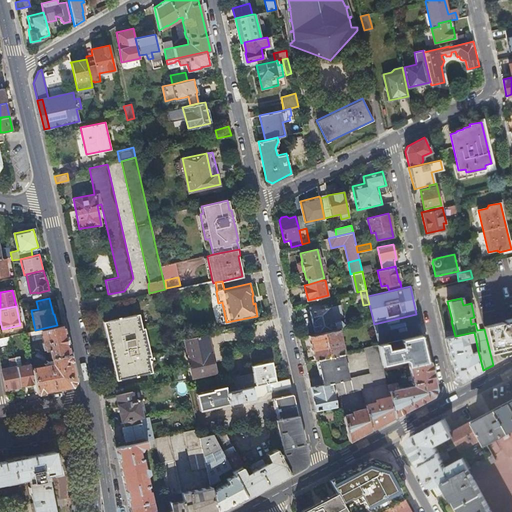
[(310,311),(314,331),(333,327),(329,307),(310,311)]
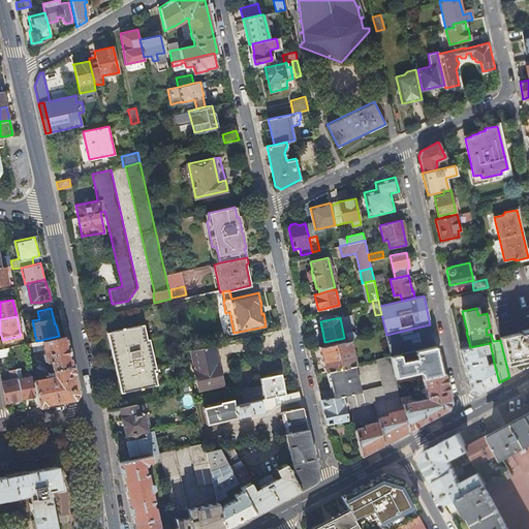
[(139,325),(153,385),(157,384),(144,324),(139,325)]
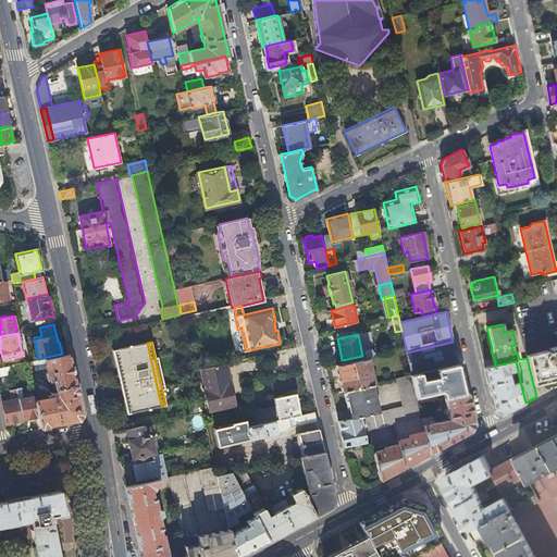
[(434,370),(458,364),(453,342),(407,353),(411,375),(420,373),(434,370)]
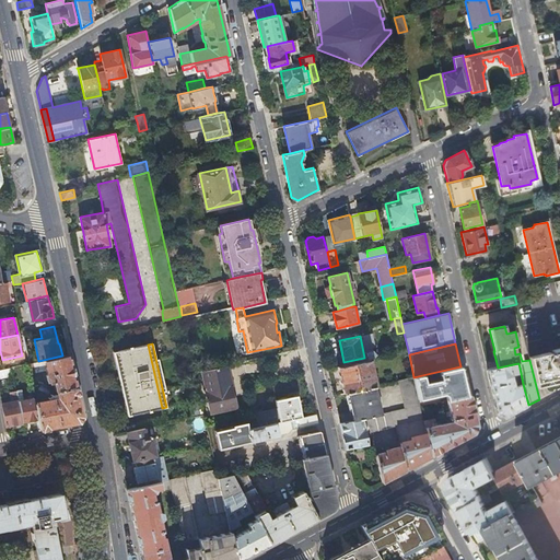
[(132,415),(162,408),(148,345),(118,352),(132,415)]
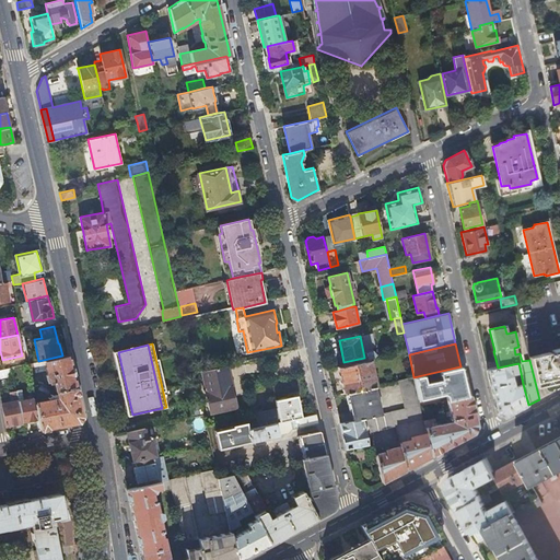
[(559,348),(551,350),(551,353),(549,353),(549,352),(529,357),(529,360),(536,386),(559,381),(559,348)]
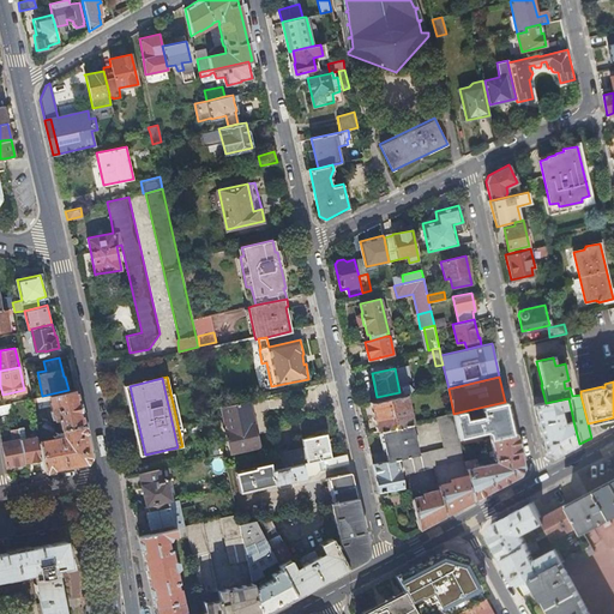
[(140,456),(145,455),(130,386),(125,386),(140,456)]
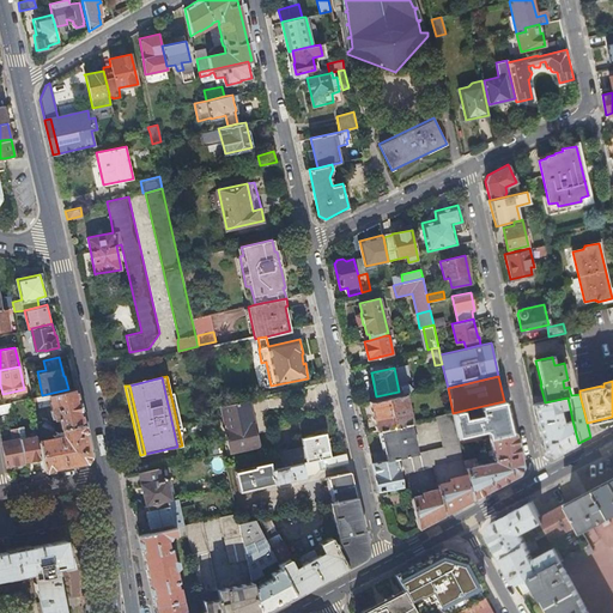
[(59,418),(61,428),(84,423),(76,388),(68,389),(42,395),(40,395),(32,398),(29,398),(31,410),(38,407),(37,405),(52,404),(53,407),(50,410),(52,414),(54,416),(58,416),(58,418),(59,418)]
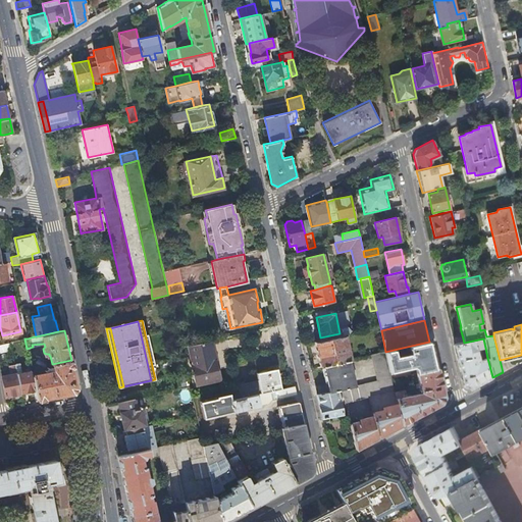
[(347,346),(344,335),(315,342),(320,366),(323,366),(350,360),(348,354),(351,354),(349,345),(347,346)]
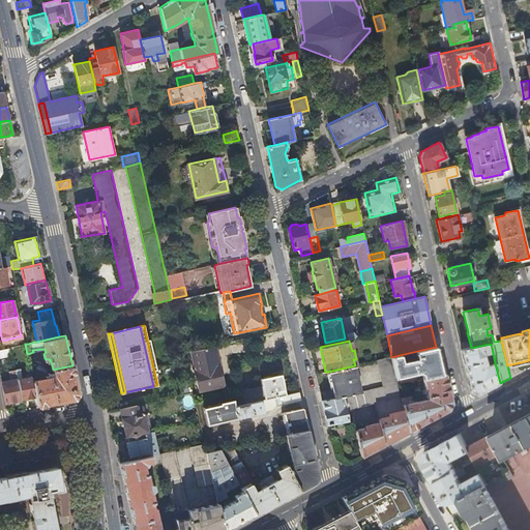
[(477,395),(500,383),(495,363),(487,365),(484,355),(493,353),(491,344),(471,348),(461,350),(471,392),(477,395)]
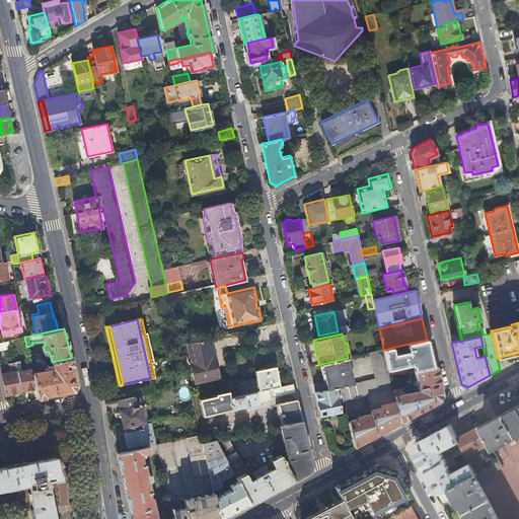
[(210,339),(187,345),(191,359),(190,360),(195,383),(219,377),(210,339)]
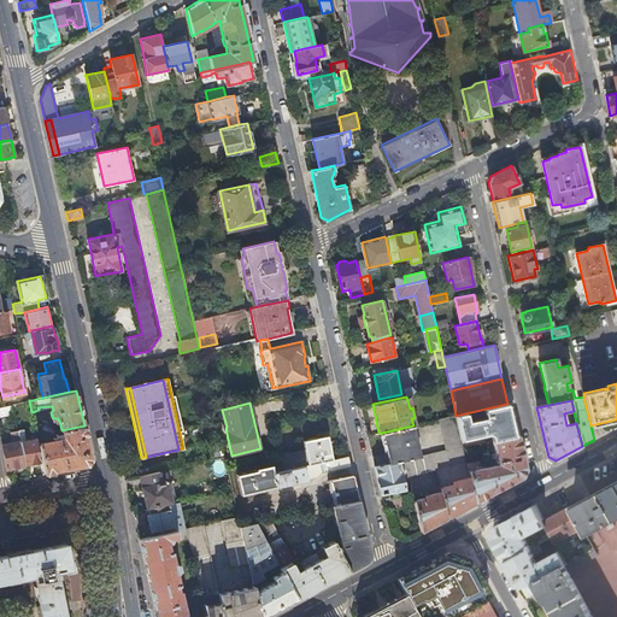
[(0,416),(15,413),(13,404),(0,406),(0,416)]
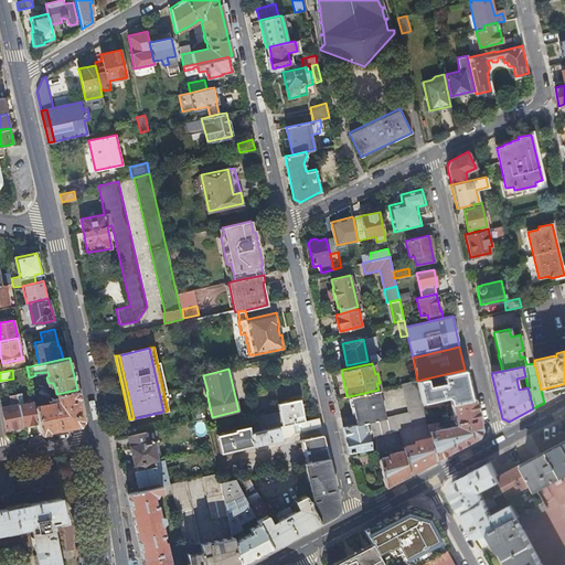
[(472,398),(465,370),(440,375),(440,377),(443,377),(444,383),(441,383),(428,386),(426,379),(417,381),(423,403),(446,397),(449,398),(450,404),(472,398)]
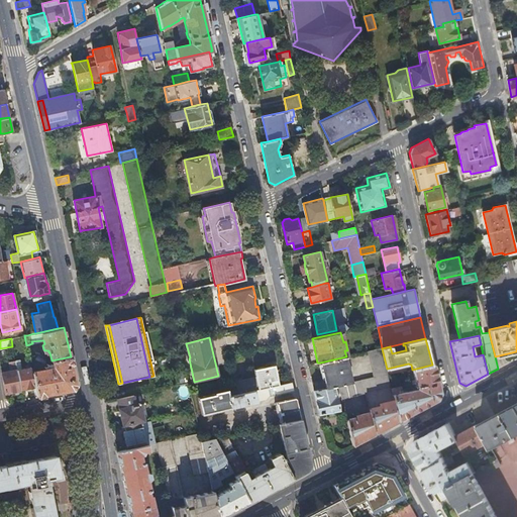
[(382,348),(369,351),(374,377),(387,374),(388,374),(387,369),(382,348)]
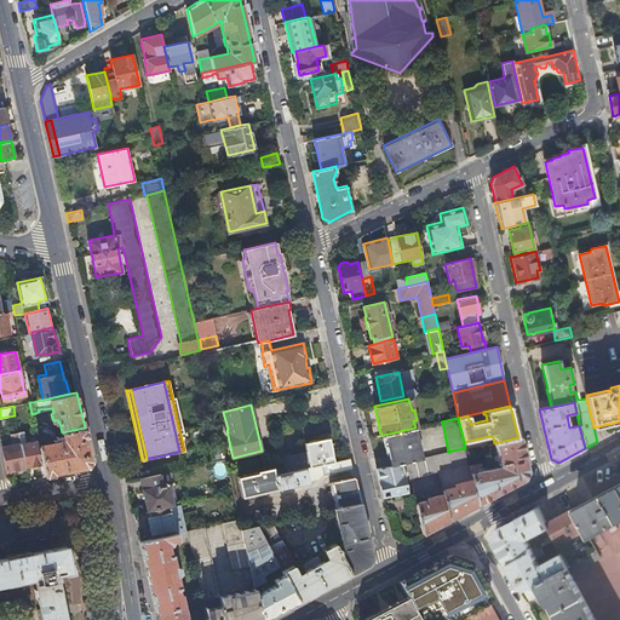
[(85,428),(62,432),(64,442),(50,445),(49,443),(38,445),(41,464),(44,476),(87,468),(92,460),(85,428)]
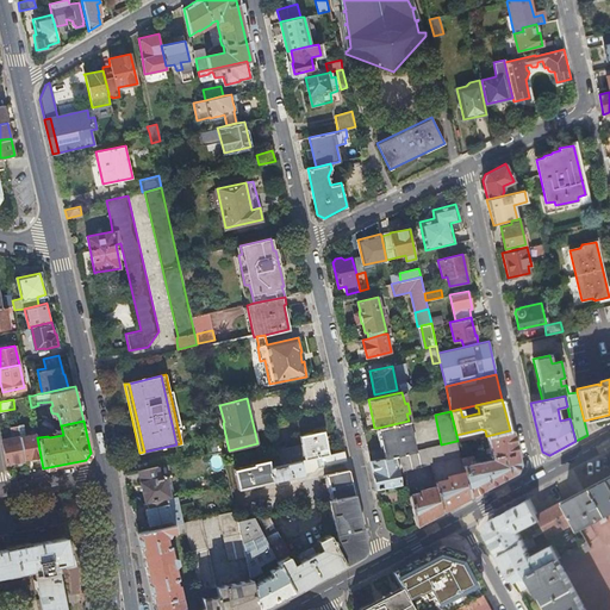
[(411,433),(409,421),(378,428),(385,458),(393,455),(399,454),(416,450),(412,437),(416,436),(415,431),(411,433)]
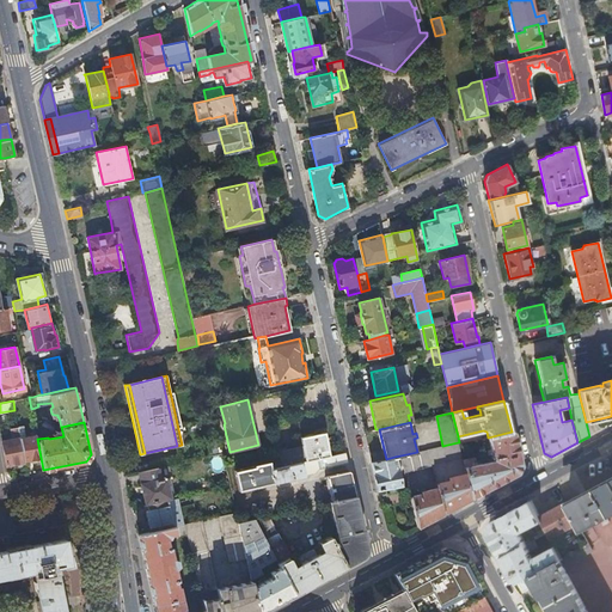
[(24,461),(19,438),(17,427),(10,428),(11,439),(1,440),(6,464),(24,461)]
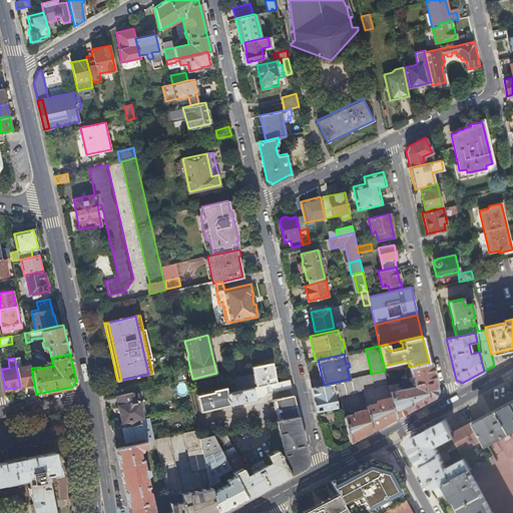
[(438,390),(431,362),(429,362),(409,367),(412,382),(409,382),(410,387),(404,388),(404,385),(397,386),(397,390),(389,392),(390,397),(395,418),(417,406),(433,398),(438,390)]
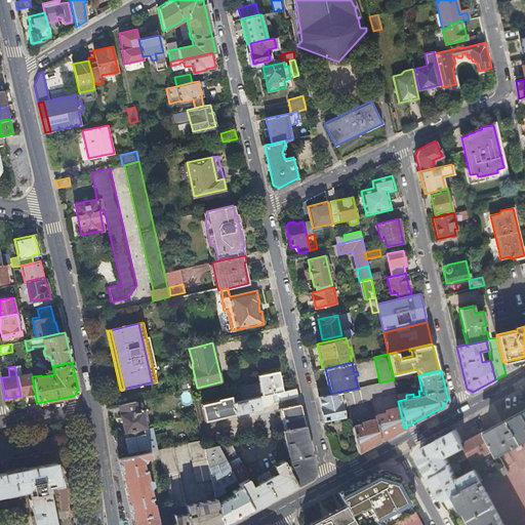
[(239,388),(242,400),(242,401),(281,392),(276,371),(258,375),(259,382),(239,388)]
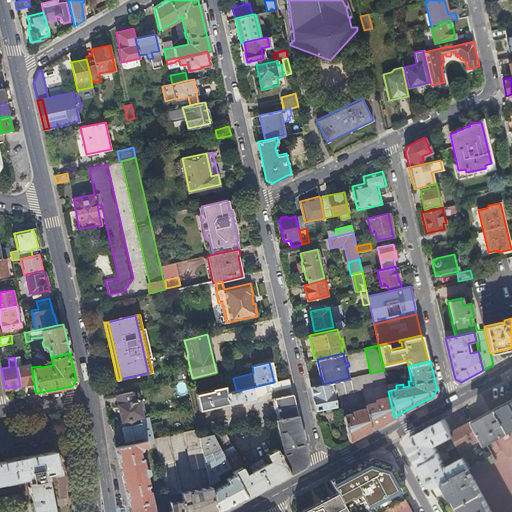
[(31,367),(30,363),(16,366),(20,386),(34,383),(31,367)]
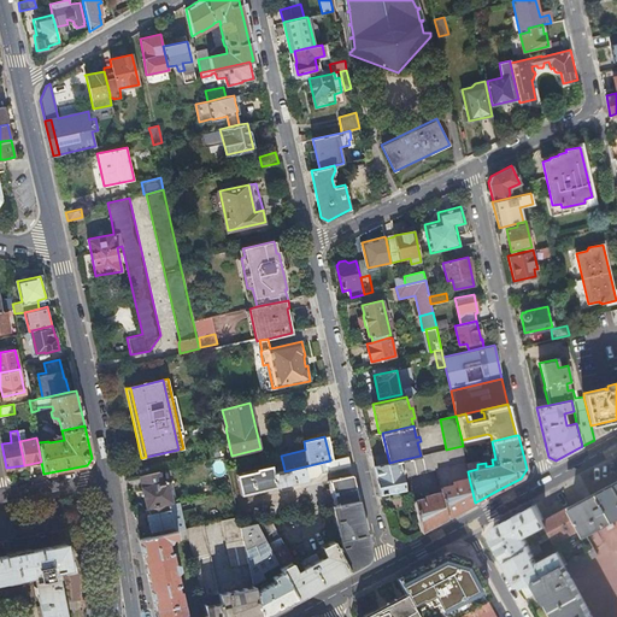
[(465,460),(462,446),(446,450),(432,453),(435,468),(465,460)]
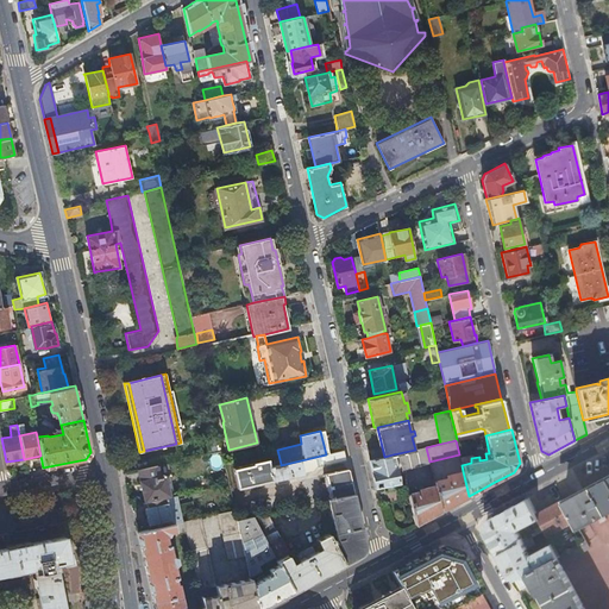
[(429,463),(429,462),(426,447),(415,450),(399,453),(402,470),(429,463)]
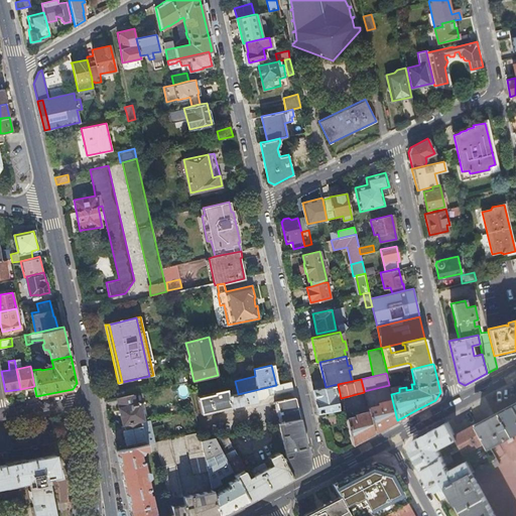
[(293,390),(291,381),(276,385),(238,394),(238,393),(228,395),(227,389),(198,396),(202,415),(232,408),(231,407),(265,399),(269,395),(293,390)]
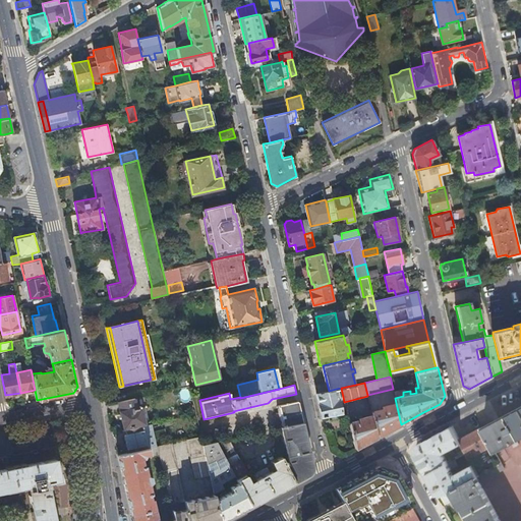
[(321,410),(322,417),(342,412),(336,389),(329,391),(316,393),(321,410)]
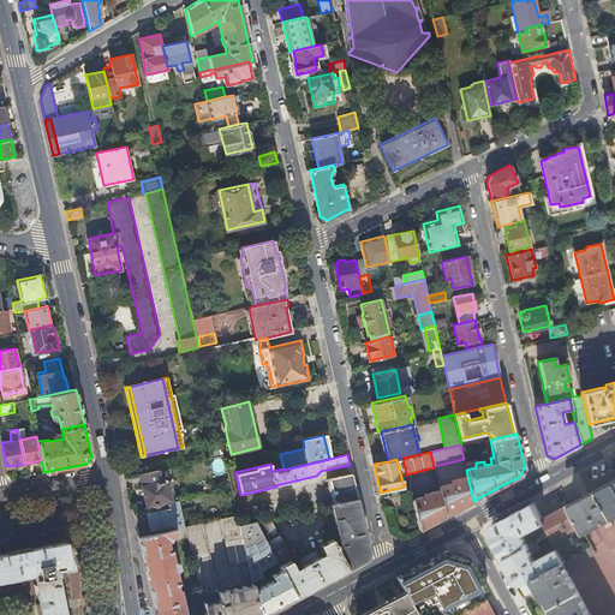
[(192,470),(190,463),(177,465),(178,473),(192,470)]
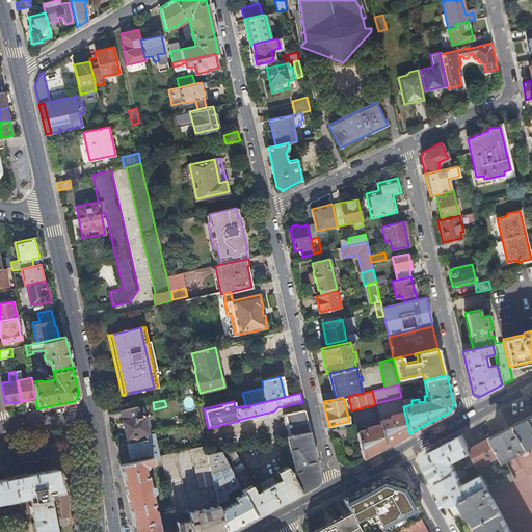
[(137,406),(120,409),(127,437),(148,432),(144,416),(139,417),(137,406)]
